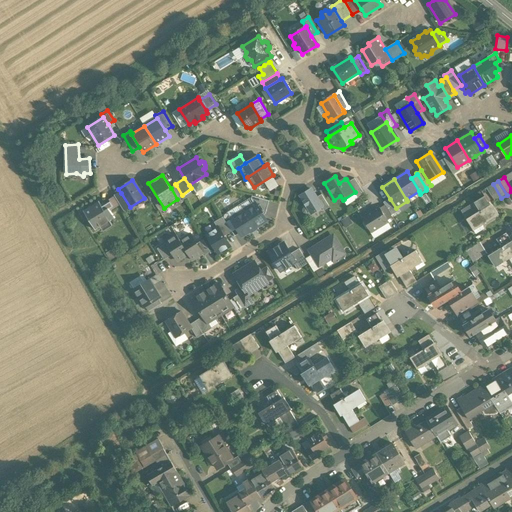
[(182,195),(176,185),(171,188),(177,199),(180,203),(185,200),(182,195)]
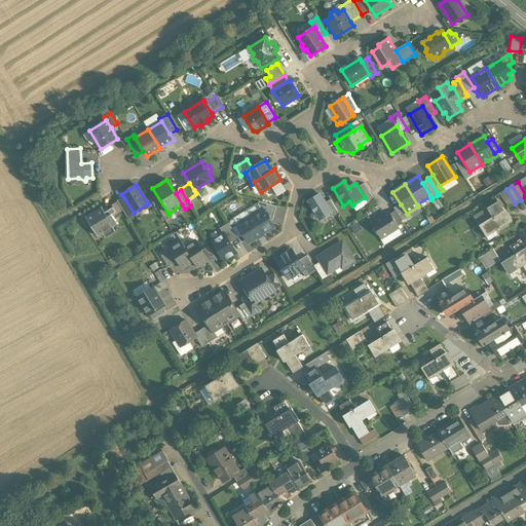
[(325,203),(320,195),(308,201),(320,220),(330,214),(331,213),(325,203)]
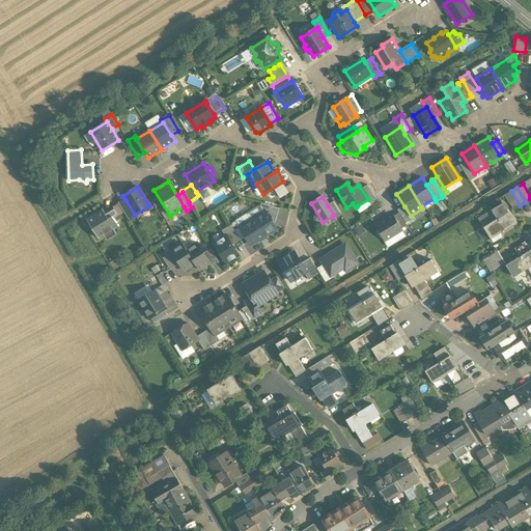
[(135,215),(126,200),(119,203),(128,219),(135,215)]
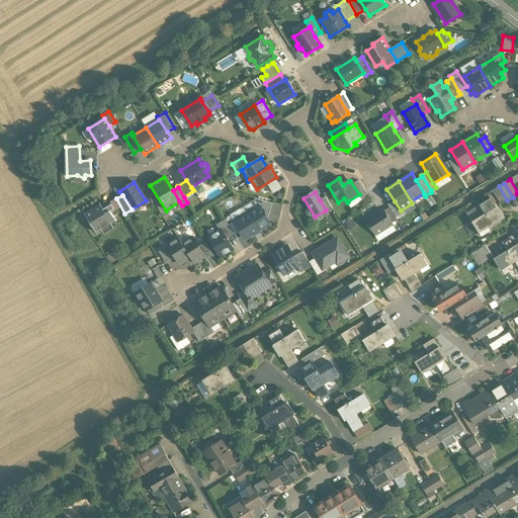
[(325,197),(320,200),(326,209),(325,210),(328,213),(333,210),(325,197)]
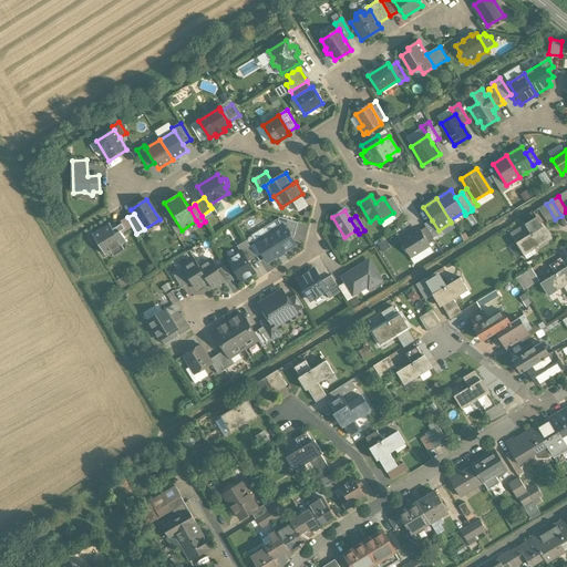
[(298,223),(279,217),(278,222),(282,227),(284,227),(291,239),(294,237),(298,223)]
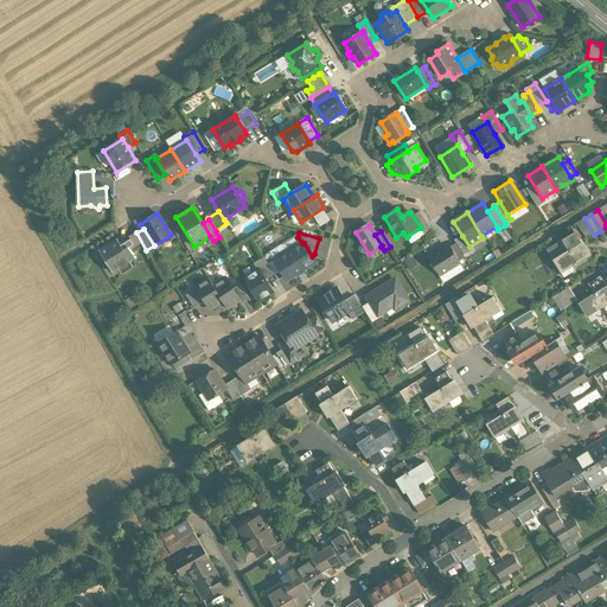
[(574,234),(562,241),(562,242),(547,251),(561,274),(590,255),(582,242),(580,243),(574,234)]
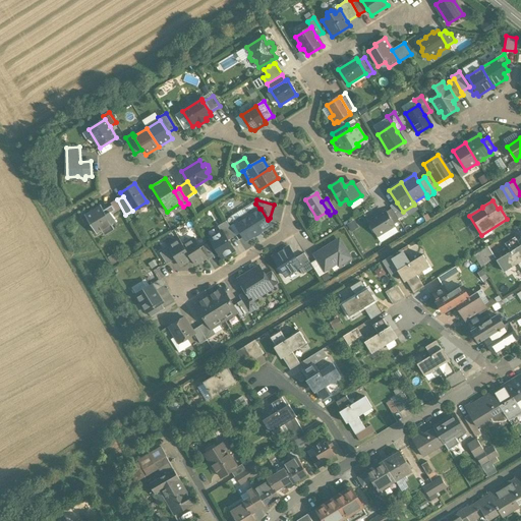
[(403,212),(397,203),(390,207),(398,220),(398,219),(397,218),(404,214),(405,215),(403,212)]
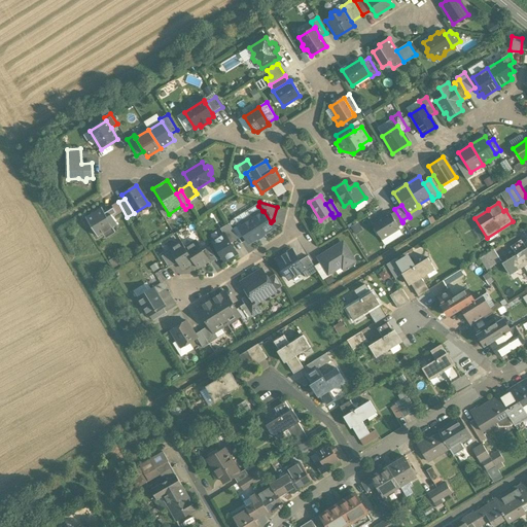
[(101,208),(86,217),(85,217),(98,238),(99,237),(98,237),(117,224),(117,225),(118,225),(112,215),(116,213),(113,208),(105,213),(102,207),(101,208)]
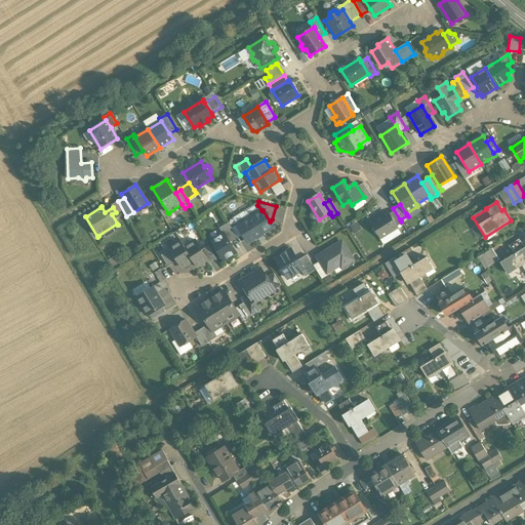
[(250,215),(236,224),(244,237),(245,236),(249,243),(274,228),(270,221),(263,210),(261,210),(251,217),(250,215)]
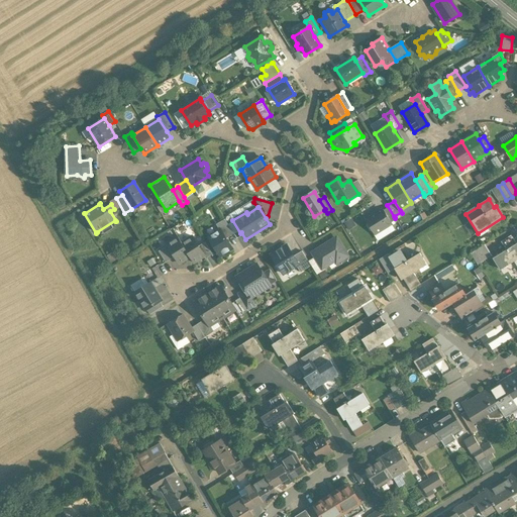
[(382,210),(366,220),(369,225),(368,226),(370,230),(373,230),(378,227),(380,231),(391,224),(382,210)]
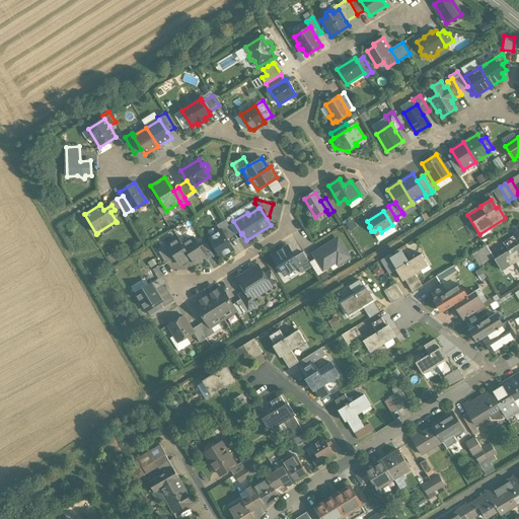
[(234,235),(225,221),(217,226),(220,231),(221,231),(227,240),(234,235)]
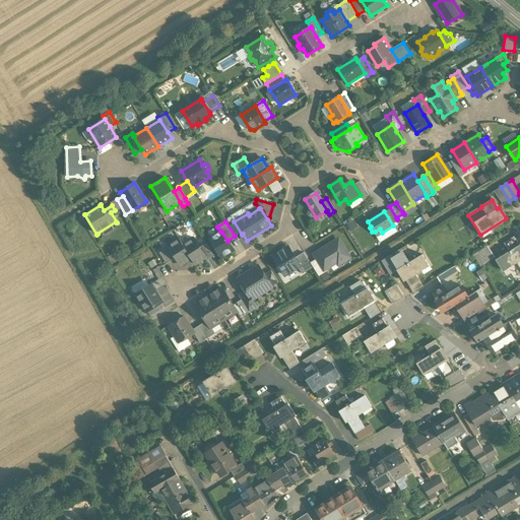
[(221,232),(210,239),(222,258),(234,251),(228,241),(221,232)]
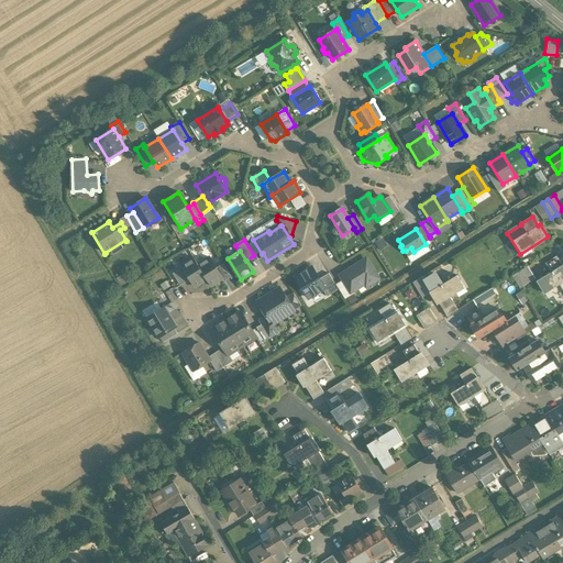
[(217,268),(209,257),(198,265),(194,258),(181,266),(183,267),(190,279),(196,287),(207,280),(211,287),(222,279),(223,279),(217,268)]
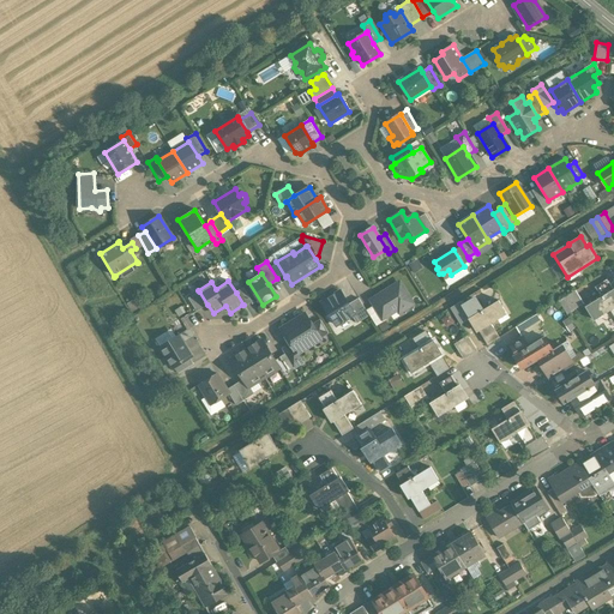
[(613,289),(613,290),(607,281),(594,288),(601,299),(584,308),(593,321),(609,312),(613,318),(613,289)]
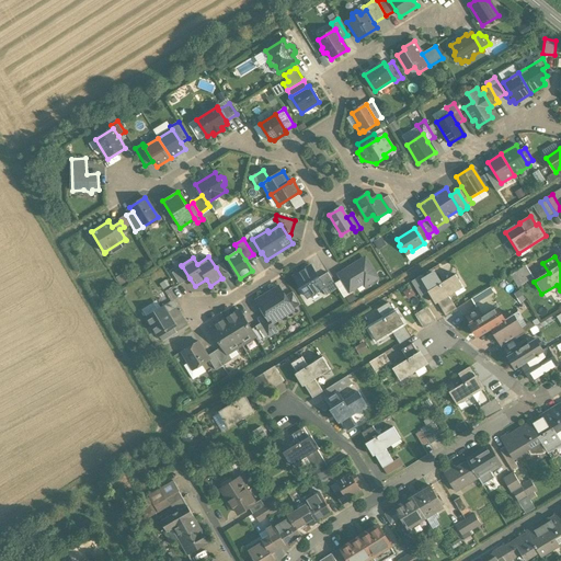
[(365,260),(340,275),(342,279),(350,292),(351,290),(364,283),(365,285),(376,278),(365,260)]
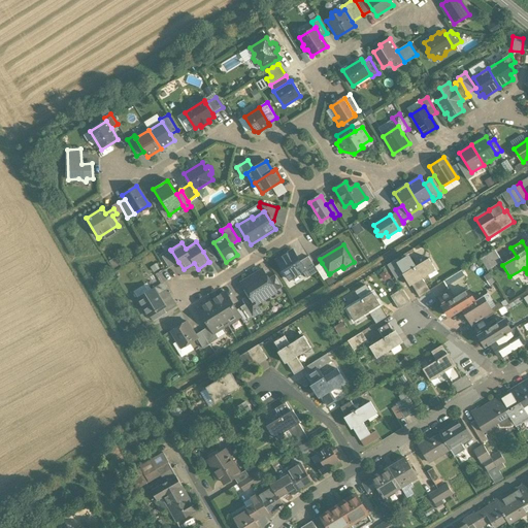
[(217,260),(209,248),(203,252),(209,262),(208,262),(210,264),(217,260)]
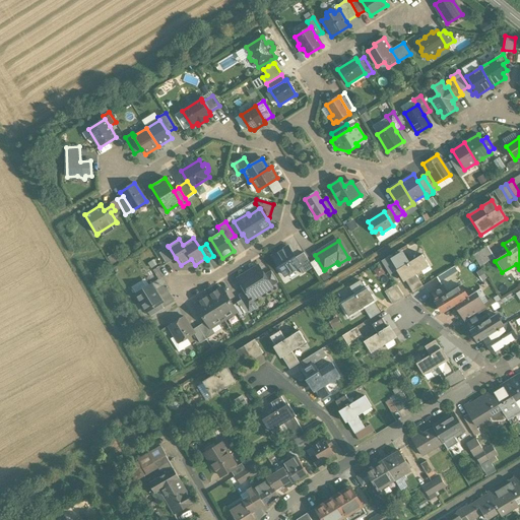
[(169,247),(159,253),(167,264),(176,258),(169,247)]
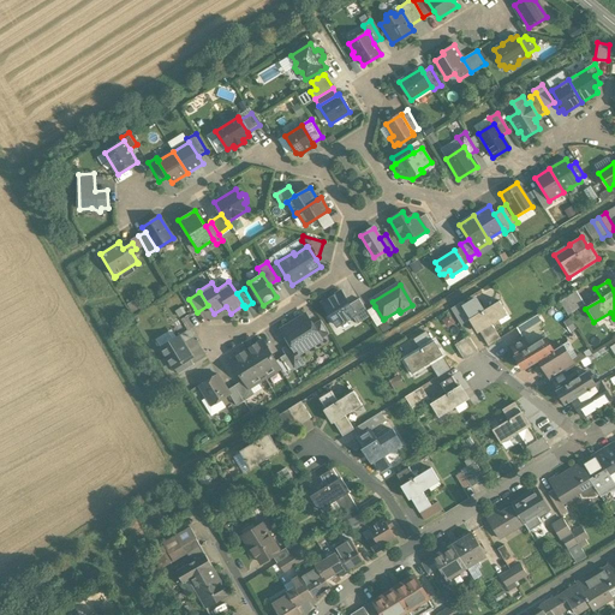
[(341,292),(322,304),(336,327),(352,317),(354,315),(348,305),(347,302),(345,302),(342,298),(342,296),(341,292)]
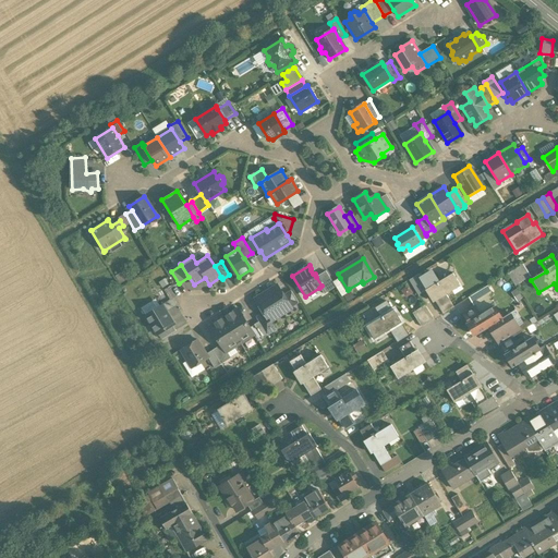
[(523,265),(508,275),(514,286),(530,277),(523,265)]
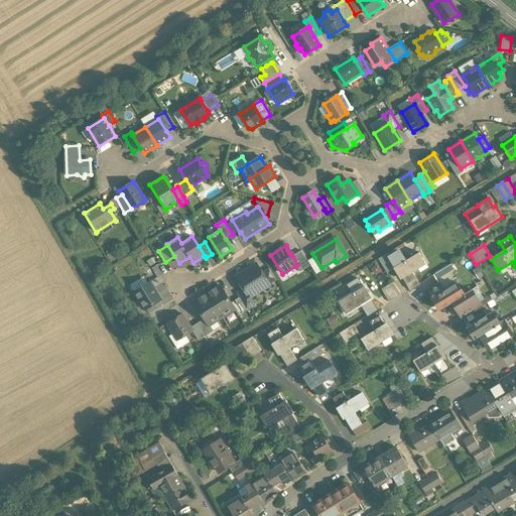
[(310,266),(301,251),(292,256),(297,264),(295,266),(299,272),(310,266)]
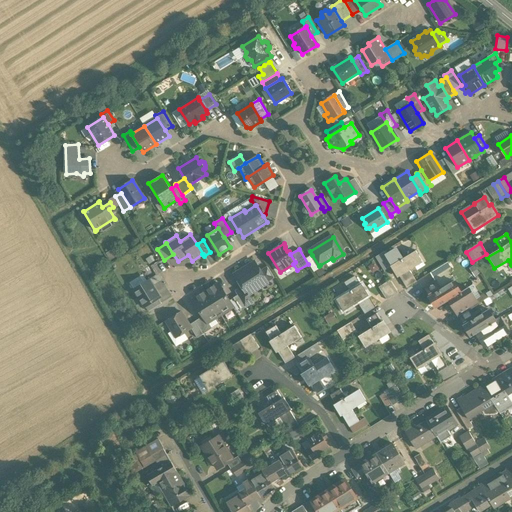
[(397,251),(387,257),(392,266),(391,267),(398,278),(399,277),(406,289),(416,283),(409,271),(422,263),(415,251),(402,259),(397,251)]
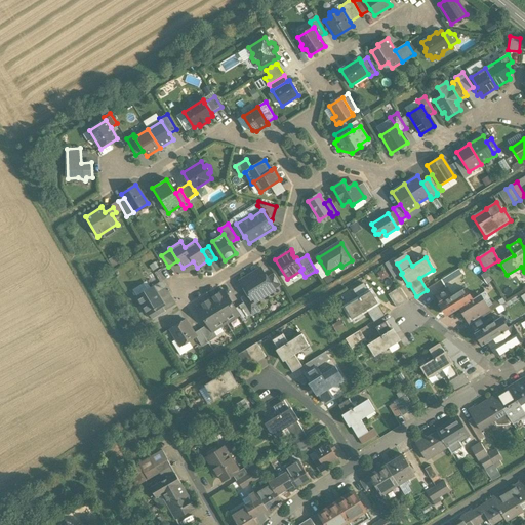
[(397,264),(394,258),(385,264),(394,278),(401,274),(402,273),(397,264)]
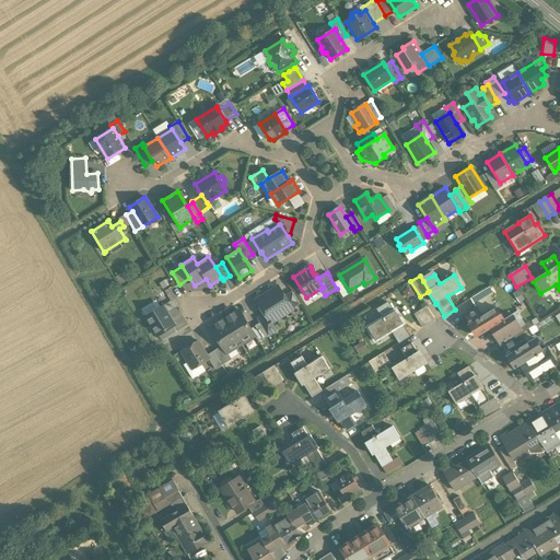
[(341,279),(334,283),(342,298),(351,293),(350,290),(349,291),(341,279)]
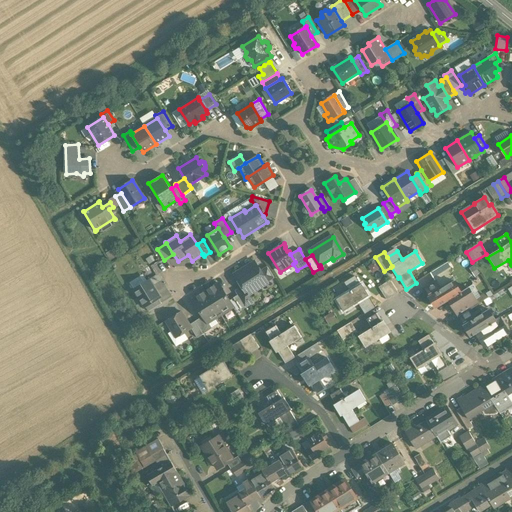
[(254,262),(234,274),(242,288),(247,296),(248,296),(268,284),(267,282),(261,272),(254,262)]
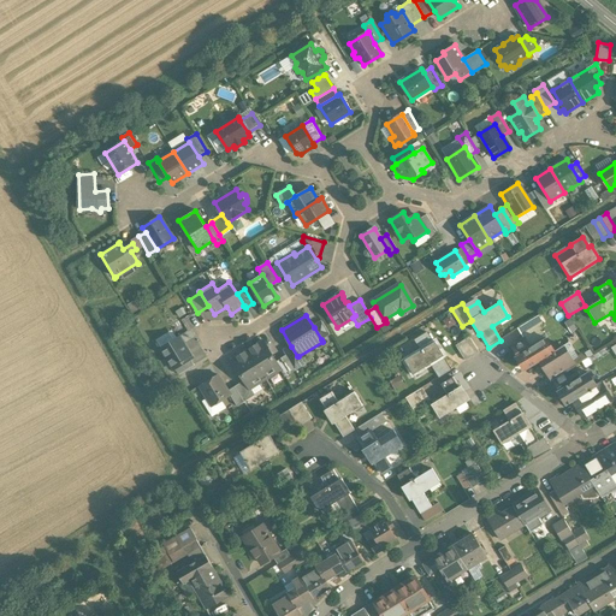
[(539,315),(517,330),(522,338),(545,325),(539,315)]
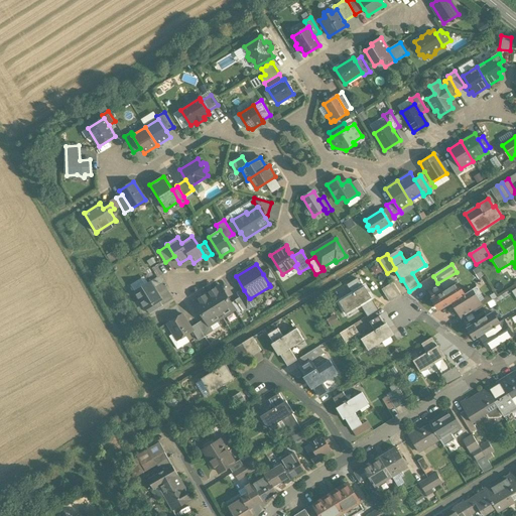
[(276,280),(269,270),(263,274),(269,284),(276,280)]
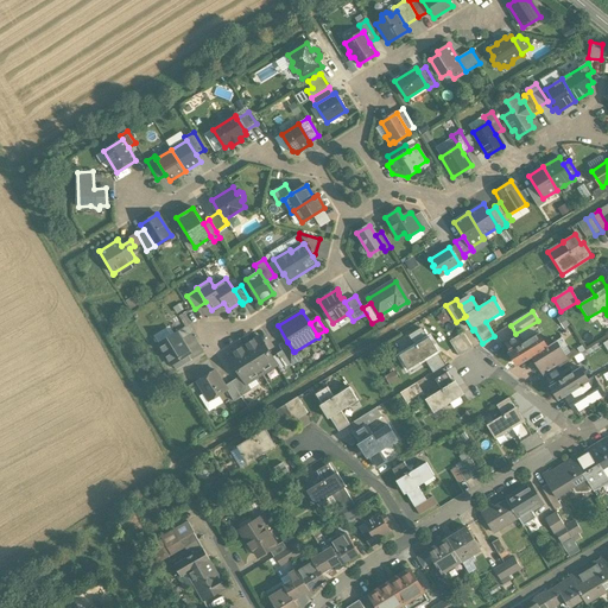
[(426,341),(420,330),(409,337),(416,348),(398,358),(409,375),(419,368),(417,365),(424,361),(432,374),(443,367),(435,354),(437,353),(429,339),(426,341)]
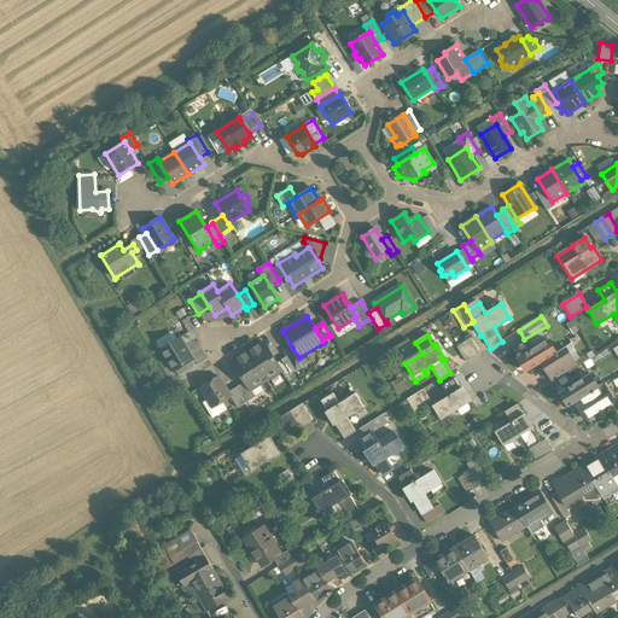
[(193,359),(180,338),(161,350),(174,371),(175,371),(191,361),(193,359)]
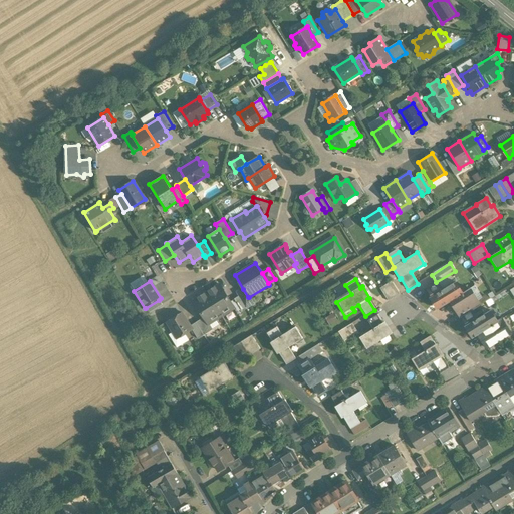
[(392,282),(380,289),(389,302),(400,295),(392,282)]
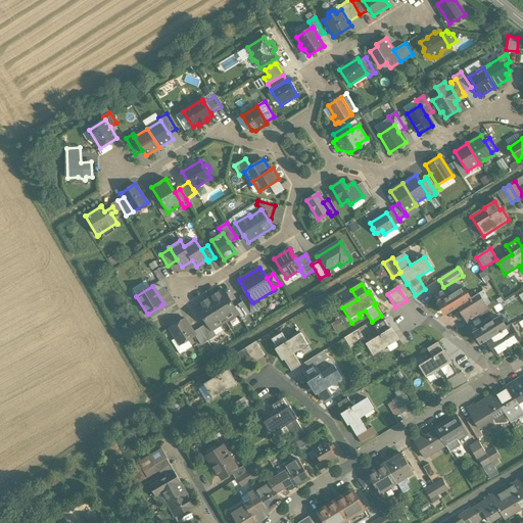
[(449,296),(444,287),(434,293),(439,302),(438,303),(445,315),(457,308),(470,299),(463,288),(449,296)]
